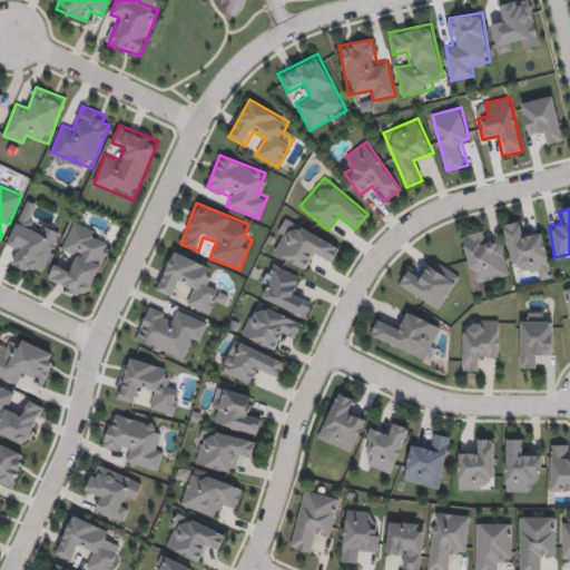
[(11,264),(16,251),(7,247),(19,215),(59,231),(42,276),(11,264)]
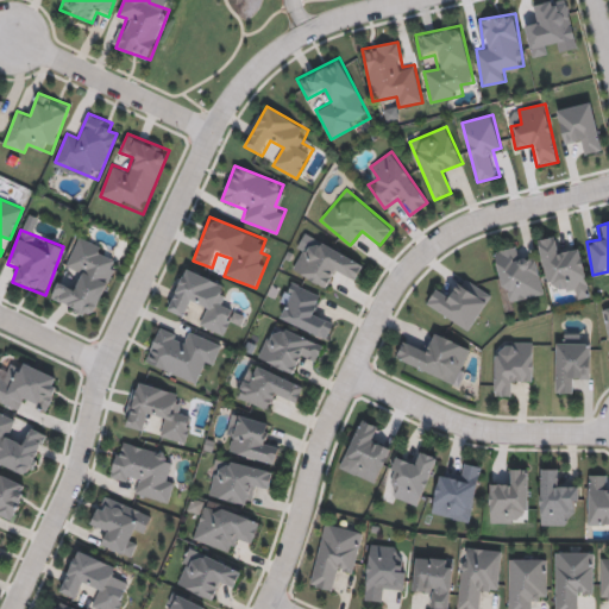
[(539,239),(553,236),(556,249),(581,244),(590,296),(579,299),(577,286),(548,292),(539,239)]
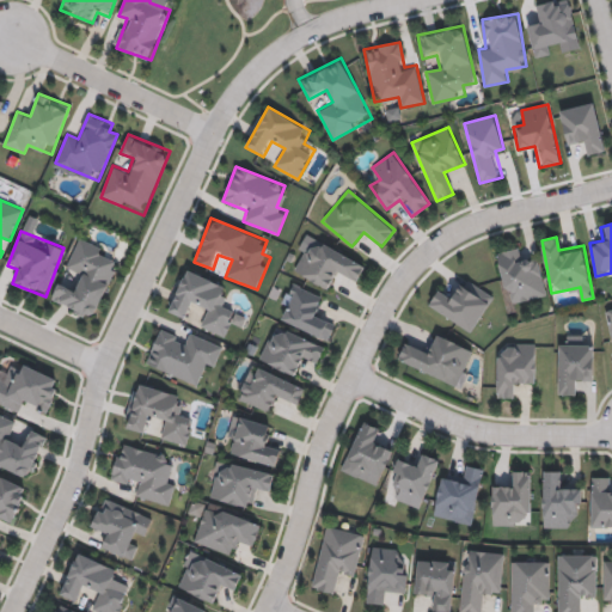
[(117,264),(96,319),(50,303),(61,275),(63,276),(78,238),(110,250),(106,261),(117,264)]
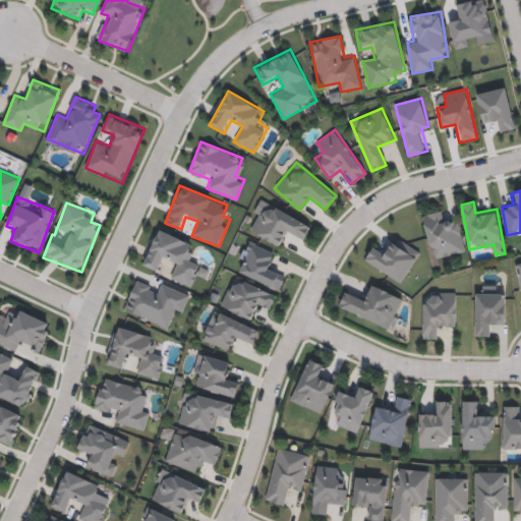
[(249,231),(262,210),(270,215),(275,206),(311,226),(303,240),(286,231),(278,246),(249,231)]
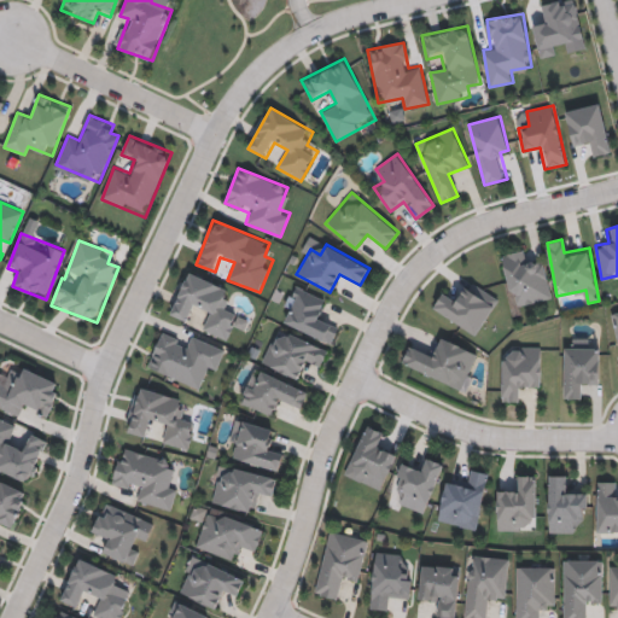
[(552,299),(513,307),(502,255),(526,250),(529,261),(544,258),(552,299)]
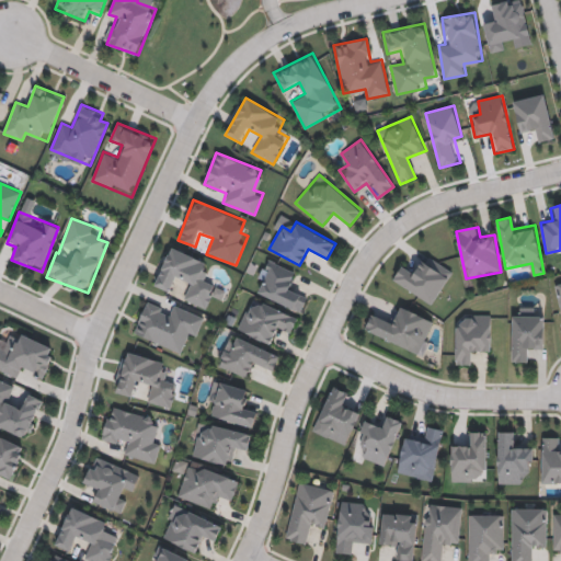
[(212,264),(204,283),(215,287),(206,309),(183,299),(190,284),(179,278),(172,293),(155,286),(171,247),(212,264)]
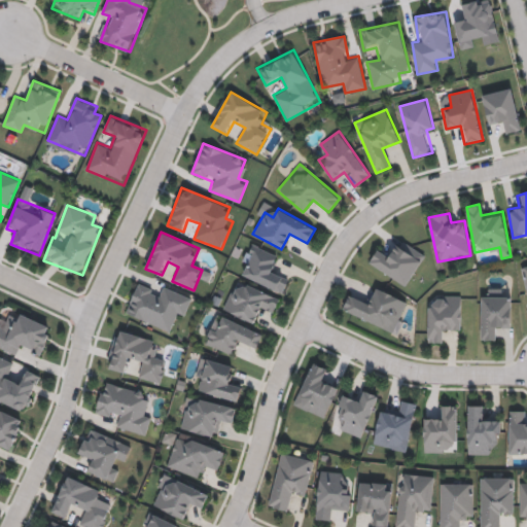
[(426,255),(406,287),(369,264),(379,247),(390,254),(399,239),(426,255)]
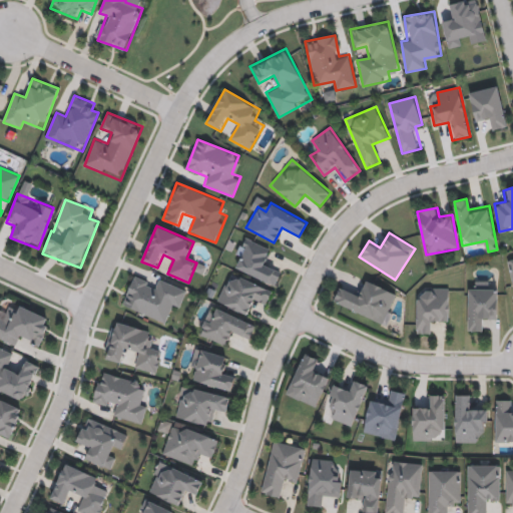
[(232,267),(246,237),(270,248),(265,260),(284,268),(275,286),(232,267)]
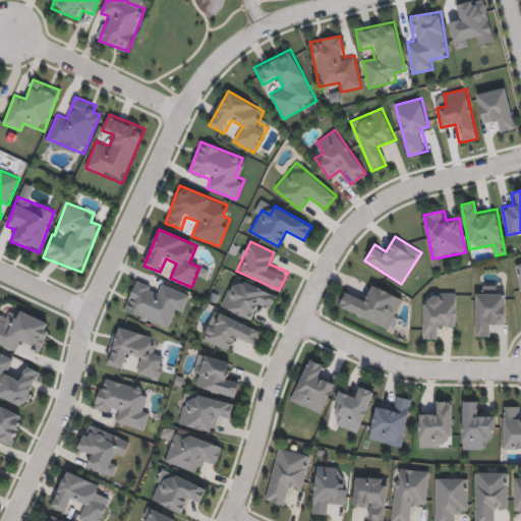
[(220,306),(230,284),(239,289),(243,280),(277,295),(271,307),(262,303),(253,322),(220,306)]
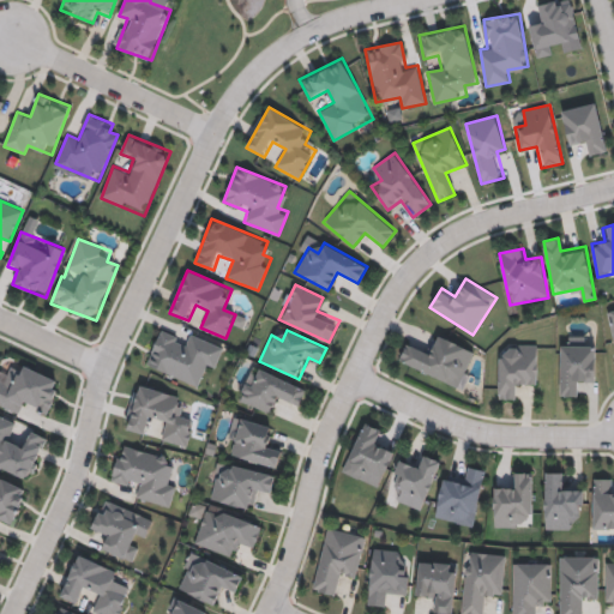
[(146,366),(160,332),(186,342),(190,332),(223,347),(214,372),(203,367),(196,386),(146,366)]
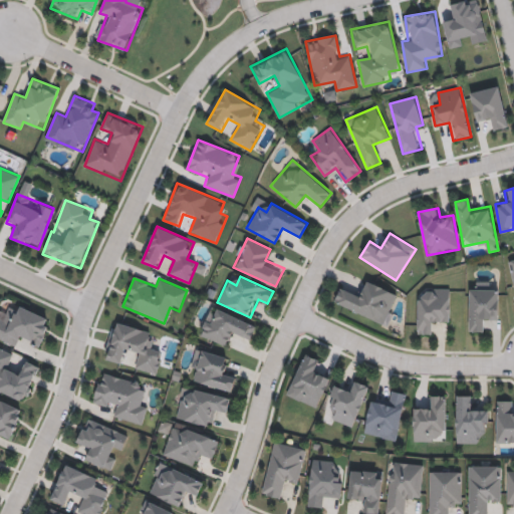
[(387,325),(334,303),(341,286),(360,294),(365,281),(400,294),(387,325)]
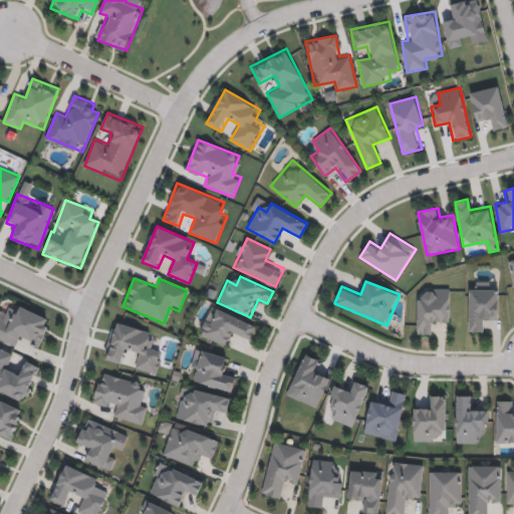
[(499,321),(488,321),(488,331),(469,331),(469,289),(499,289),(499,321)]
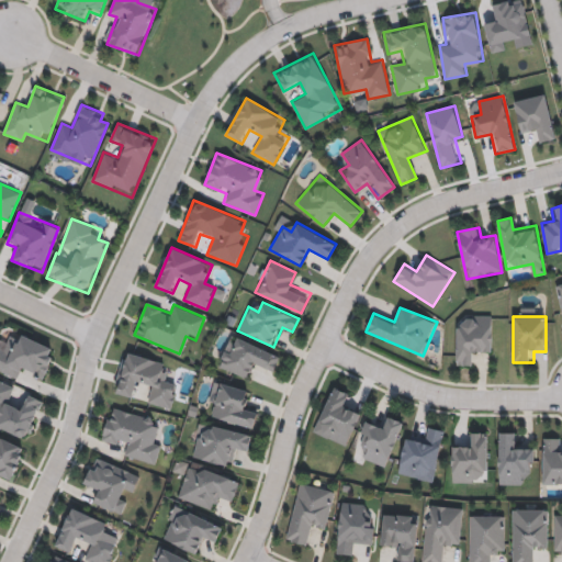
[(493,317),(492,355),(469,355),(469,366),(457,366),(457,317),(493,317)]
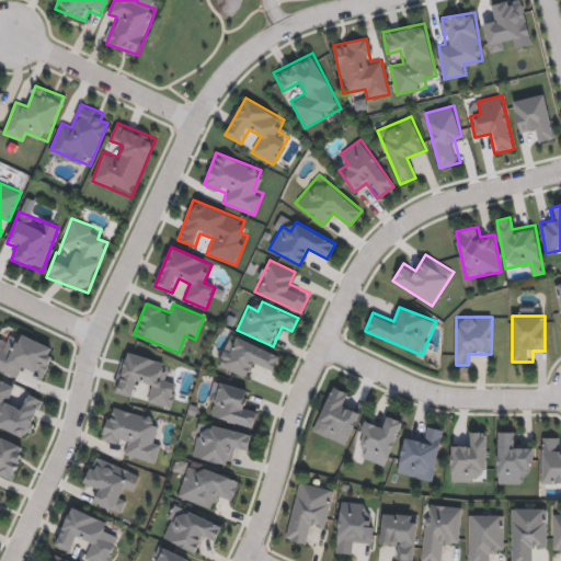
[(18,378),(0,370),(0,336),(10,341),(14,331),(56,347),(44,379),(21,370),(18,378)]
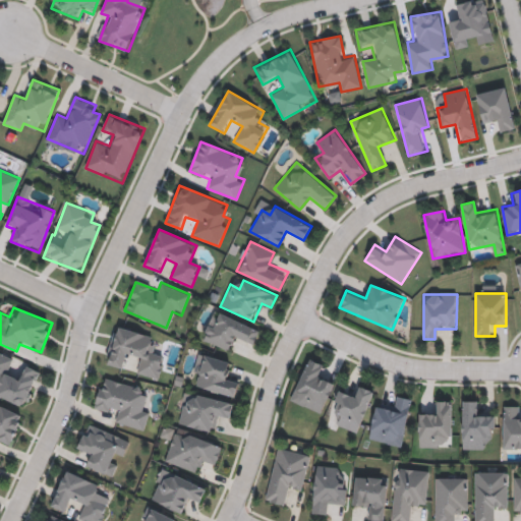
[(259,330),(253,343),(245,339),(242,345),(233,340),(228,351),(201,339),(216,309),(259,330)]
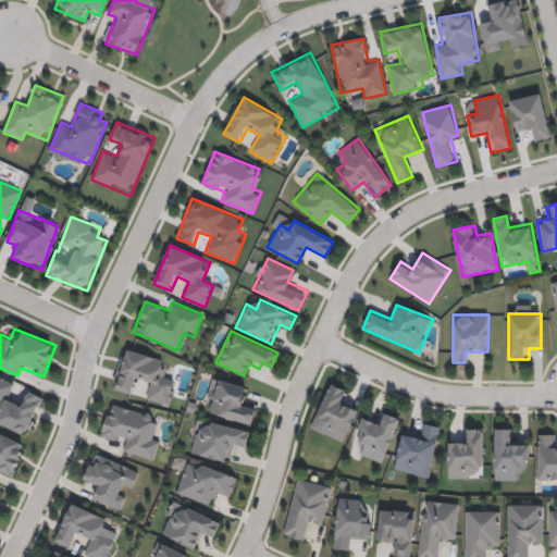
[(113,390),(123,348),(170,360),(164,380),(175,382),(170,406),(146,400),(150,381),(137,378),(133,395),(113,390)]
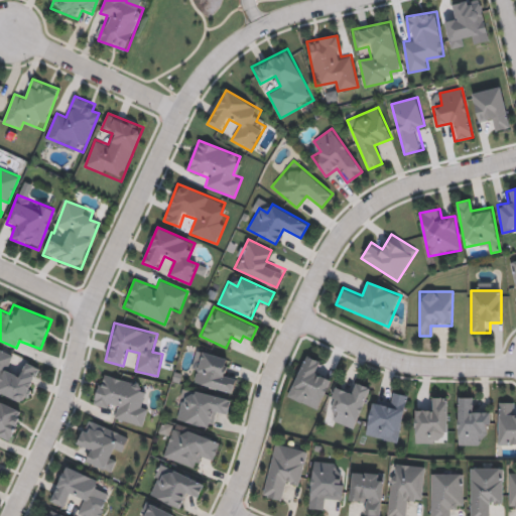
[(0,349),(20,357),(19,359),(40,368),(26,403),(0,393),(0,349)]
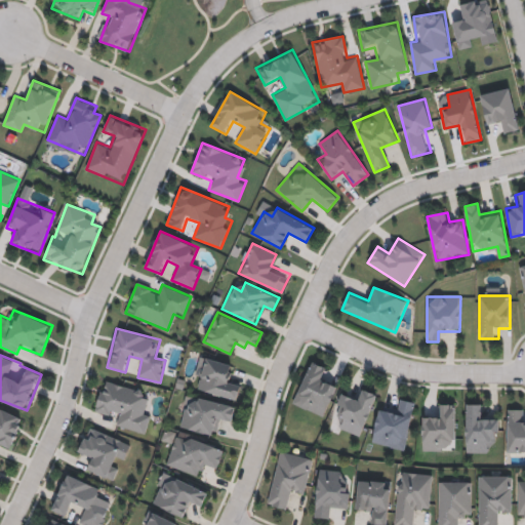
[(203,379),(195,377),(200,356),(235,365),(232,378),(242,380),(237,400),(201,391),(203,379)]
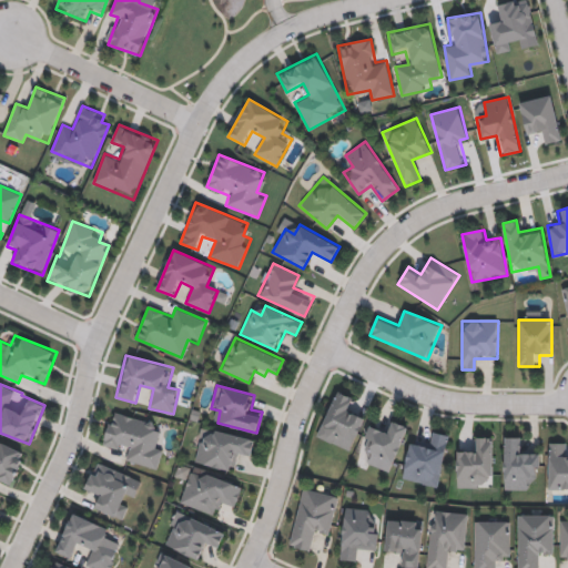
[(316,437),(336,391),(352,397),(347,408),(366,416),(351,452),(316,437)]
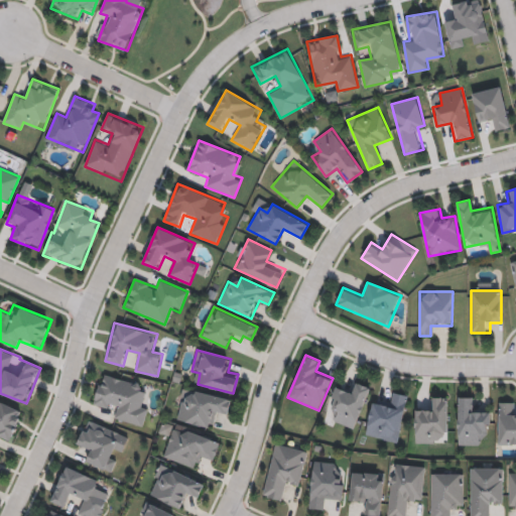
[(112,418),(114,409),(94,403),(102,374),(144,385),(139,404),(149,407),(143,426),(112,418)]
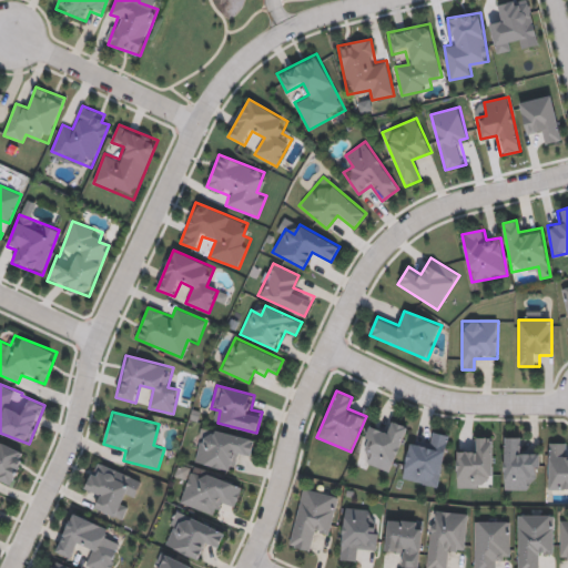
[(368,465),(372,453),(362,449),(371,424),(385,429),(388,419),(407,426),(391,473),(368,465)]
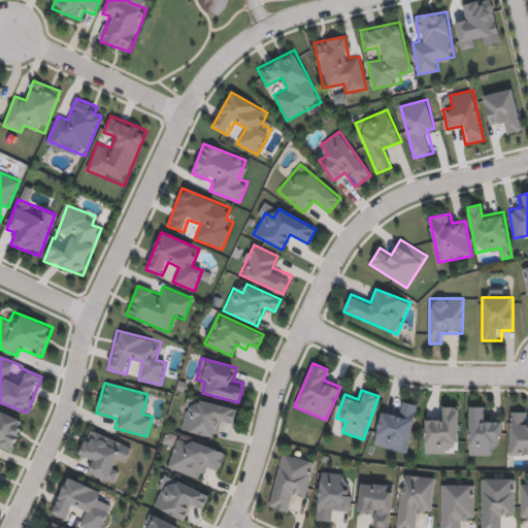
[(218,438),(180,430),(187,406),(196,408),(199,399),(236,408),(233,421),(223,419),(218,438)]
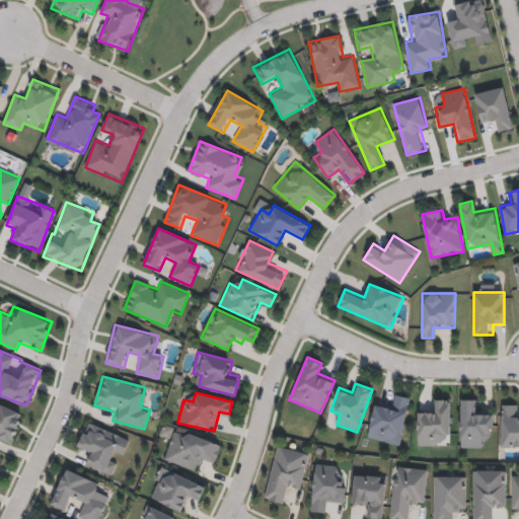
[(376,400),(389,403),(391,393),(412,398),(399,446),(367,438),(376,400)]
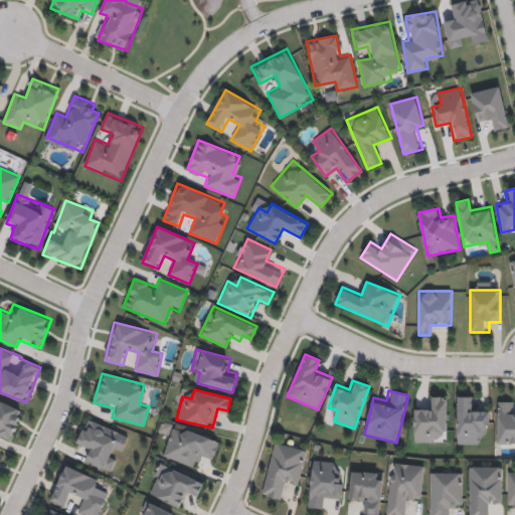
[(447,432),(436,432),(436,443),(413,443),(413,406),(426,406),(426,396),(447,396),(447,432)]
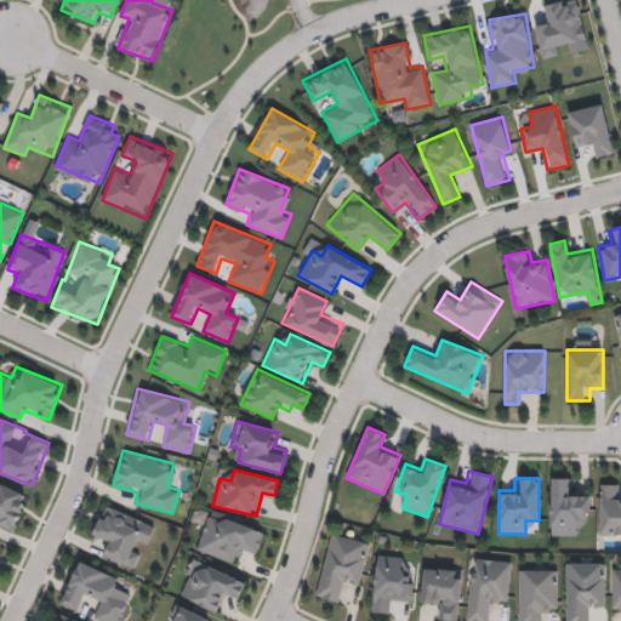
[(551,536),(551,478),(574,478),(574,491),(590,491),(588,524),(577,524),(576,536),(551,536)]
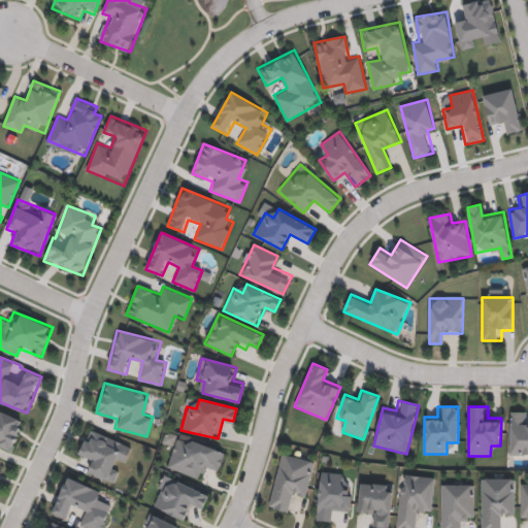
[(0,444),(0,409),(24,420),(11,450),(0,444)]
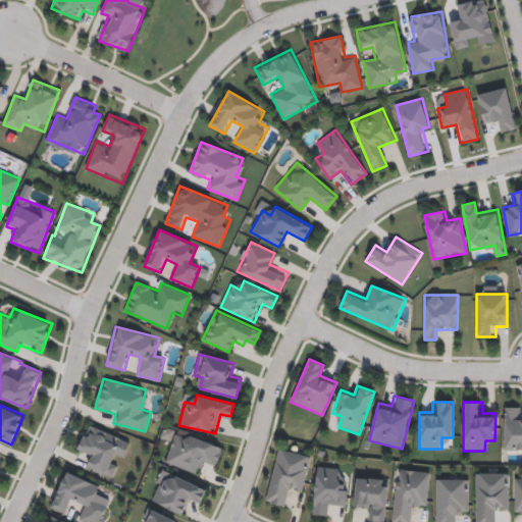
[(504,407),(521,407),(521,451),(504,451),(504,407)]
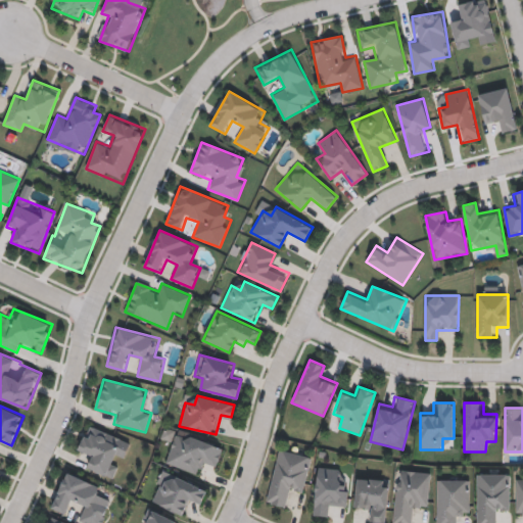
[(124,460),(114,457),(111,465),(120,468),(115,479),(87,469),(91,459),(78,455),(88,426),(131,441),(124,460)]
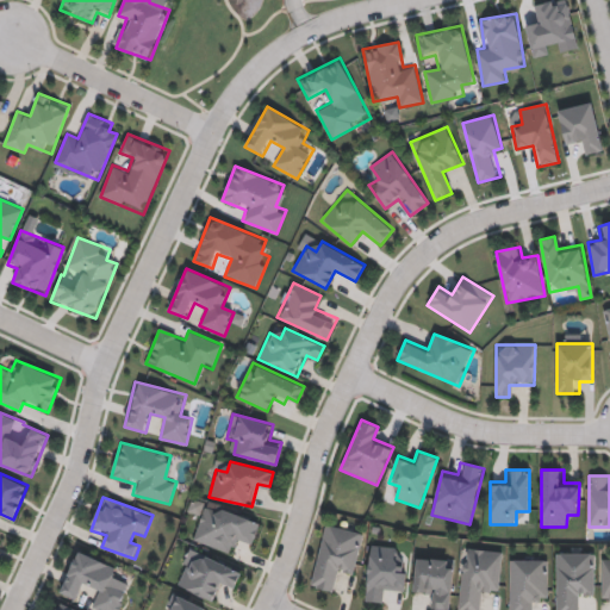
[(234,554),(193,540),(206,503),(260,522),(251,548),(238,543),(234,554)]
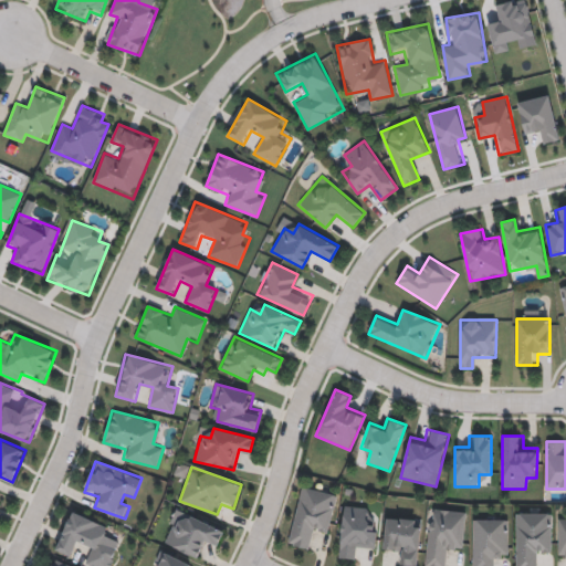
[(289,544),(302,486),(338,494),(329,531),(316,527),(312,549),(289,544)]
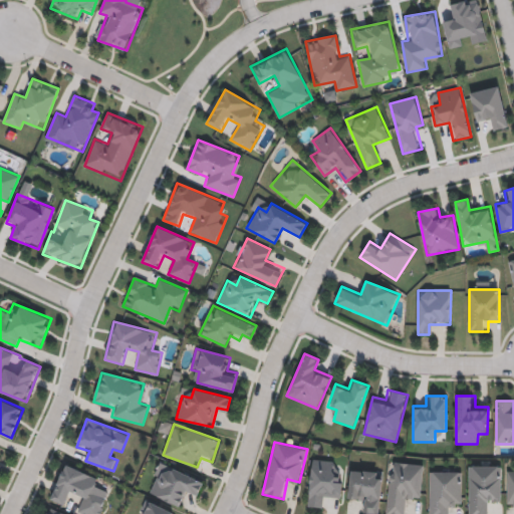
[(319,497),(319,507),(307,506),(312,459),(334,461),(333,473),(344,474),(341,499),(319,497)]
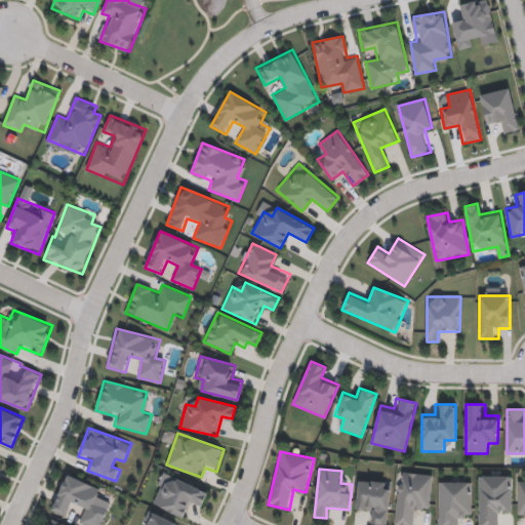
[(394,524),(400,472),(433,475),(430,509),(417,508),(415,524),(394,524)]
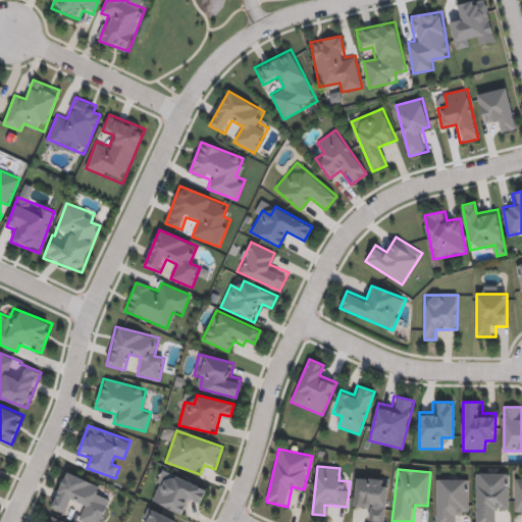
[(102,521),(81,521),(79,521),(85,503),(73,498),(67,514),(52,508),(65,471),(106,486),(101,499),(110,502),(102,521)]
